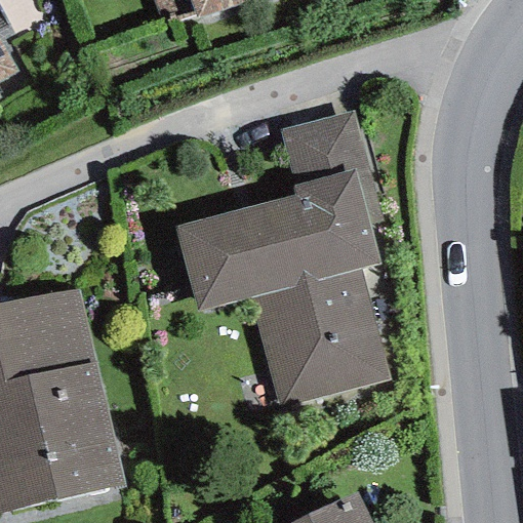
[(156,0),(164,21),(195,8),(197,16),(248,0),(156,0)]
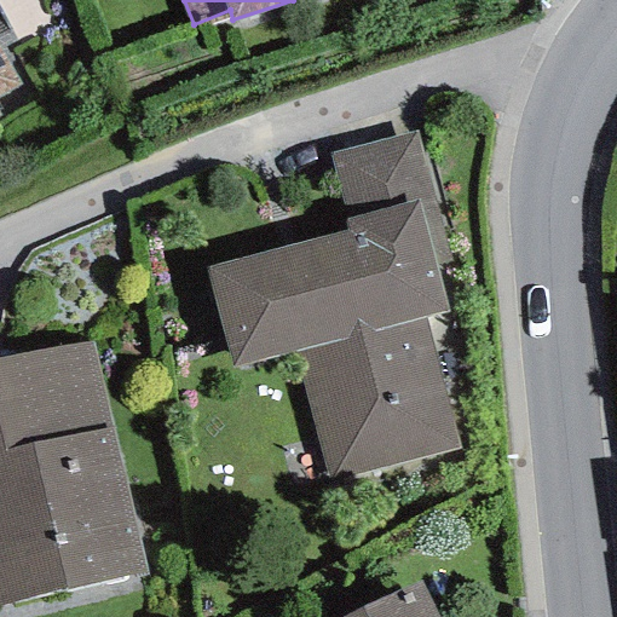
[(0,113),(1,113),(0,109),(0,93),(22,84),(0,46),(0,113)]
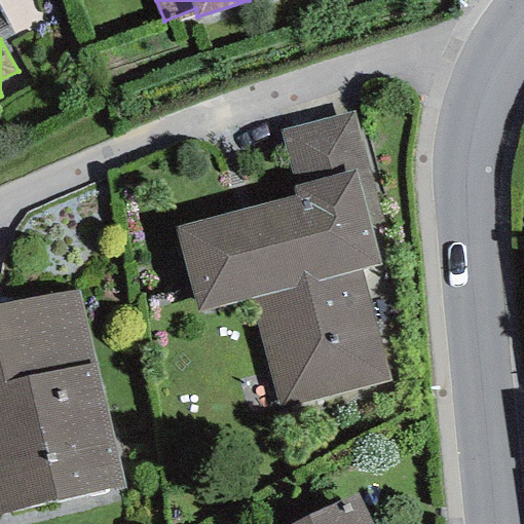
[(279,129),(295,185),(358,167),(372,224),(384,221),(354,110),(279,129)]
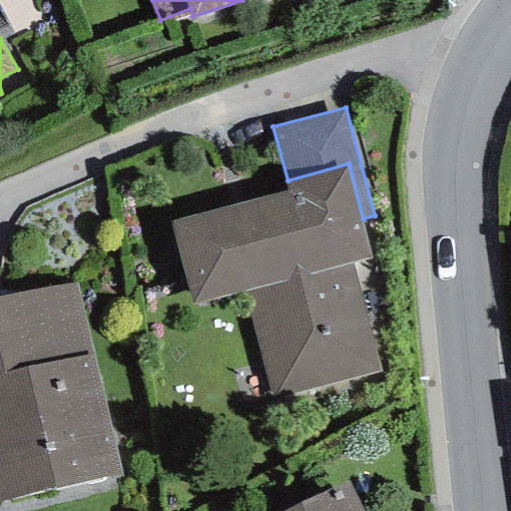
[(290,189),(172,219),(193,303),(245,290),(273,396),(382,368),(354,260),(372,254),(363,218),(349,163),(288,180),(290,189)]
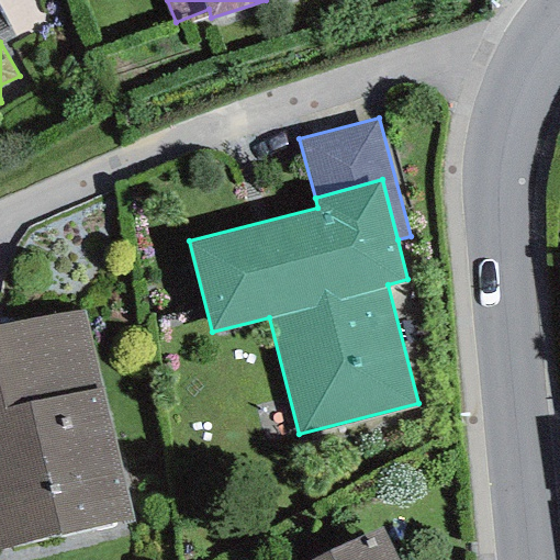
[(86,309),(0,328),(0,549),(135,518),(86,309)]
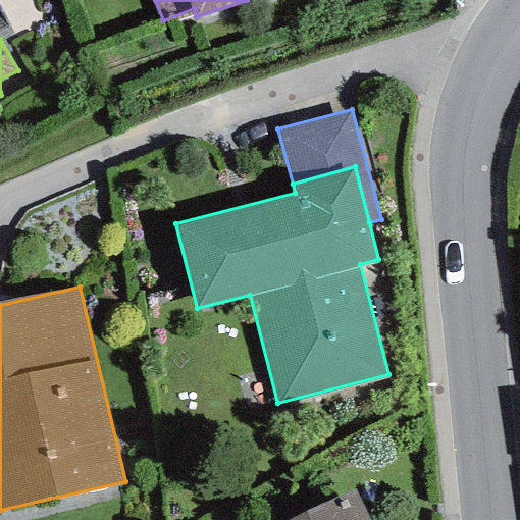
[(371,519),(355,487),(290,519),(371,519)]
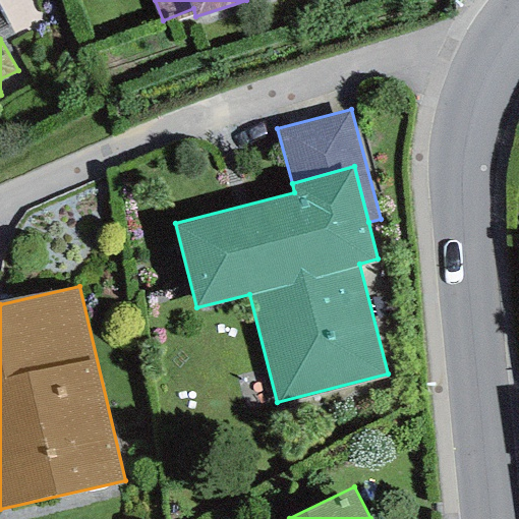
All buildings are outlined.
